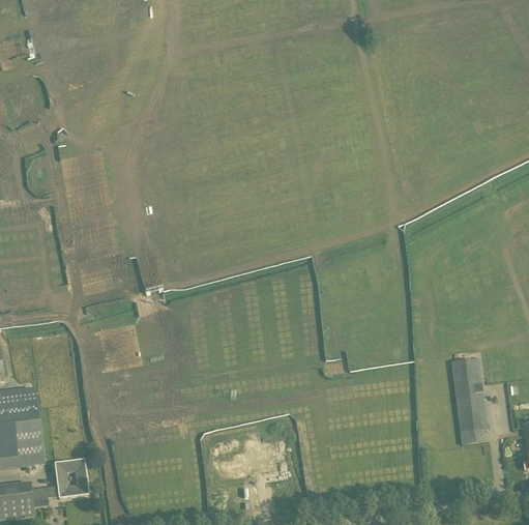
[(487,414),(483,389),(479,355),(450,358),(460,430),(488,427),(487,414)]
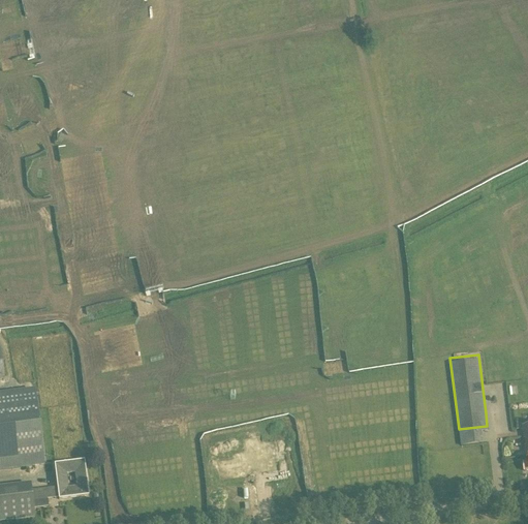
[(0,466),(43,462),(34,384),(0,389),(0,466)]
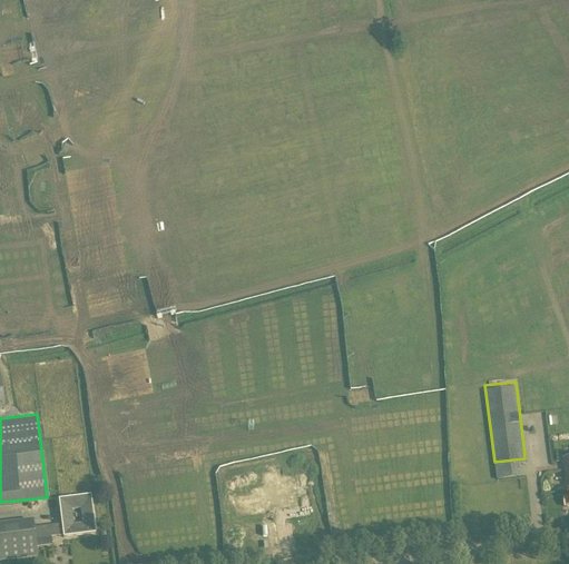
[(264,467),(266,487),(235,492),(236,503),(239,503),(241,510),(264,506),(263,497),(267,496),(268,501),(282,500),(280,481),(293,480),(291,470),(278,472),(278,466),(264,467)]
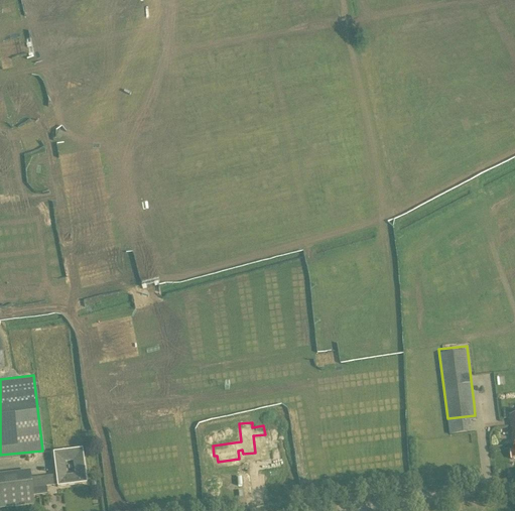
[(52,455),(54,471),(39,473),(40,483),(56,481),(56,482),(85,479),(81,444),(52,449),(52,455)]
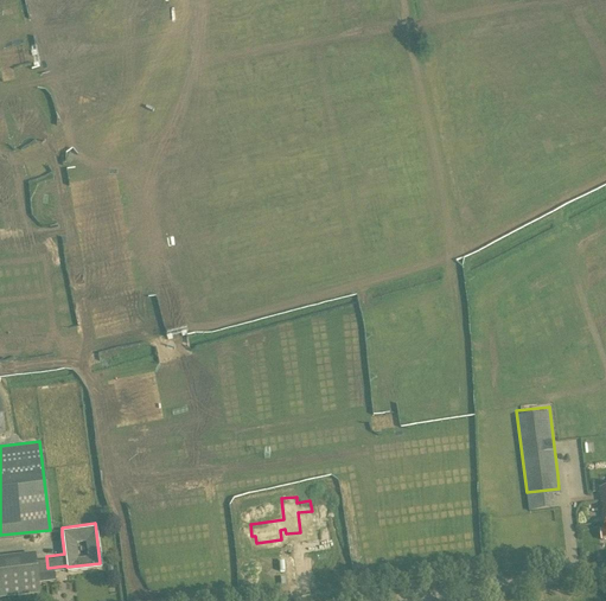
[(0,592),(43,587),(38,548),(0,551),(0,592)]
